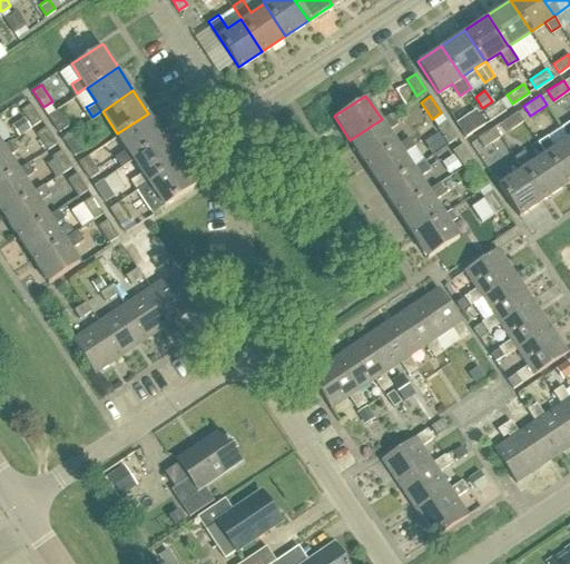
[(490,119),(505,108),(500,99),(483,110),(490,119)]
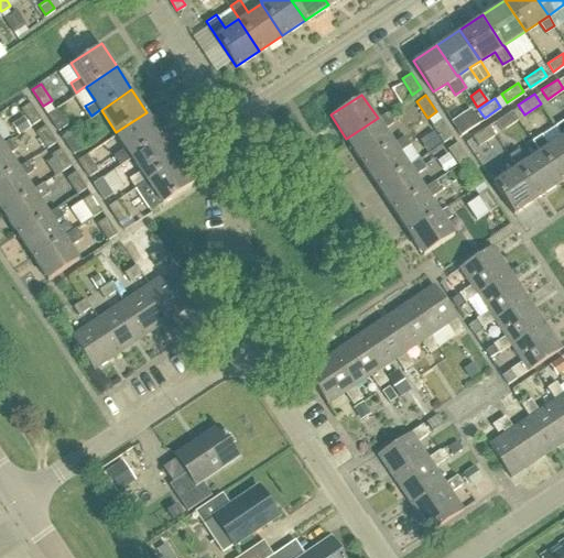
[(31,122),(41,117),(30,100),(21,107),(31,122)]
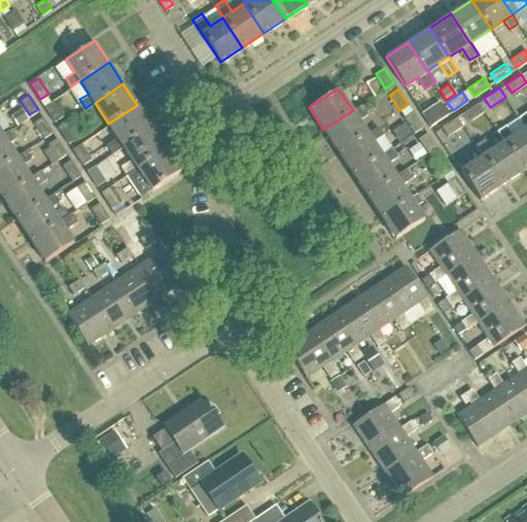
[(427,120),(445,111),(437,99),(421,108),(427,120)]
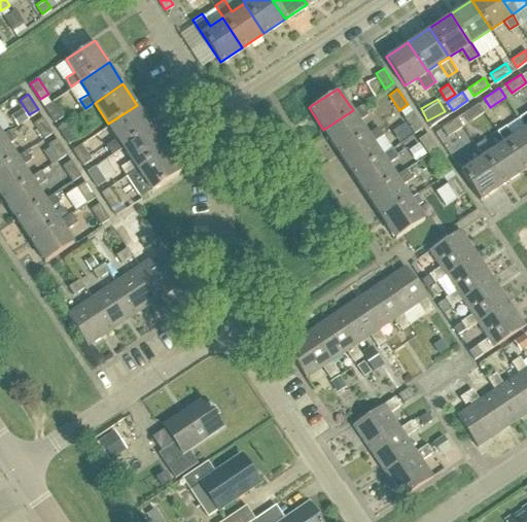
[(55,120),(63,115),(53,100),(44,105),(55,120)]
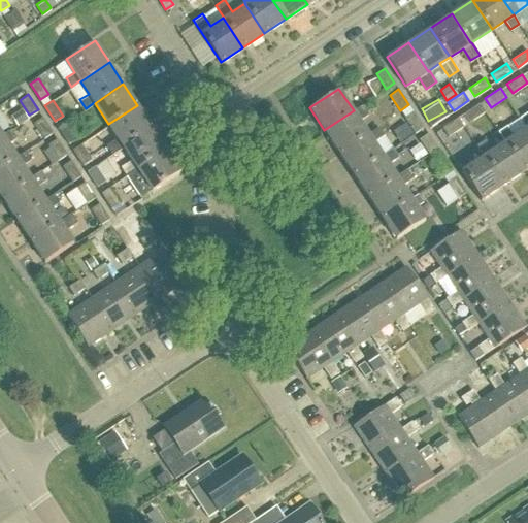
[(469,121),(485,111),(479,102),(463,112),(469,121)]
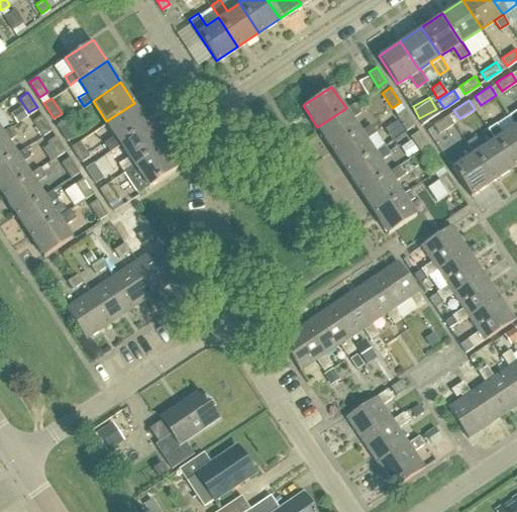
[(120,142),(148,124),(134,103),(106,121),(114,133),(106,139),(112,148),(120,142)]
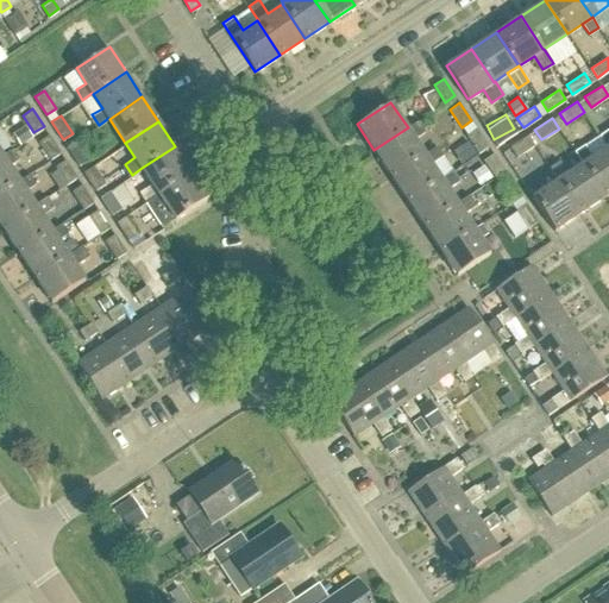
[(374,150),(390,174),(424,152),(414,137),(422,132),(416,121),(408,127),(374,150)]
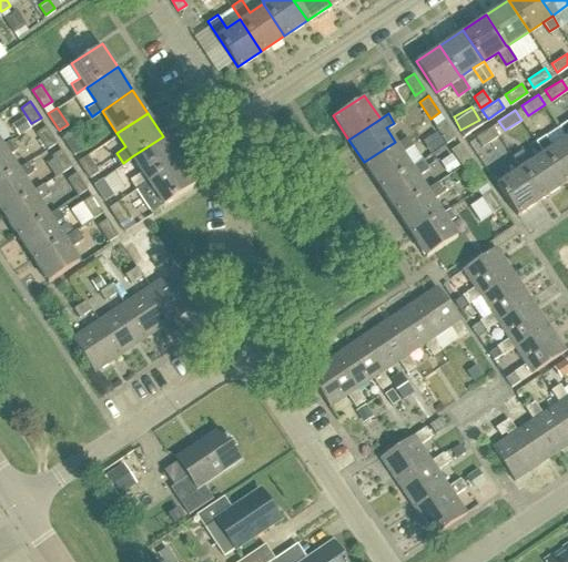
[(23,115),(11,123),(19,133),(30,125),(23,115)]
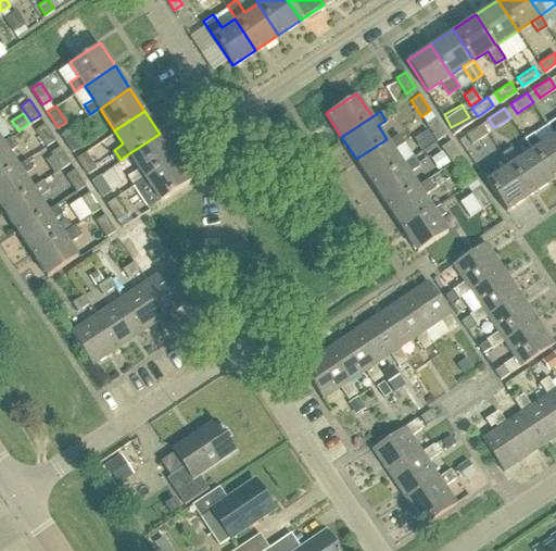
[(555,114),(546,120),(555,133),(554,134),(555,137),(555,114)]
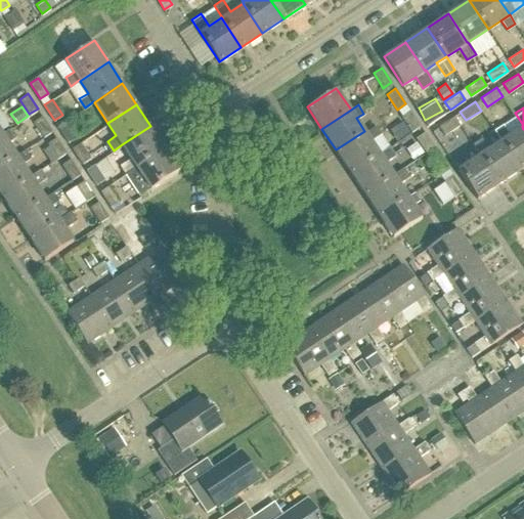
[(411,131),(420,125),(409,111),(401,116),(411,131)]
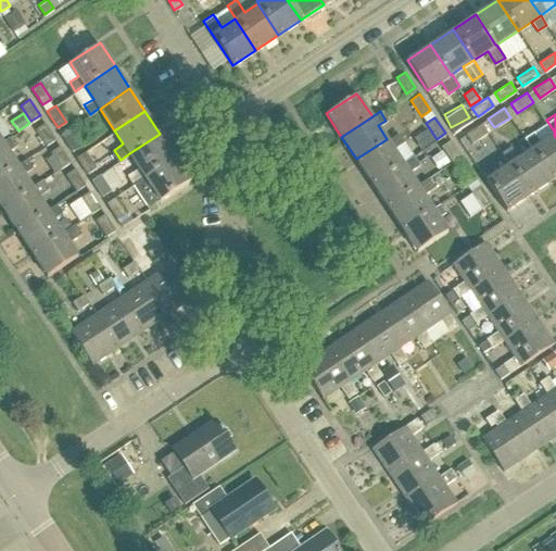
[(46,143),(54,138),(45,122),(35,127),(46,143)]
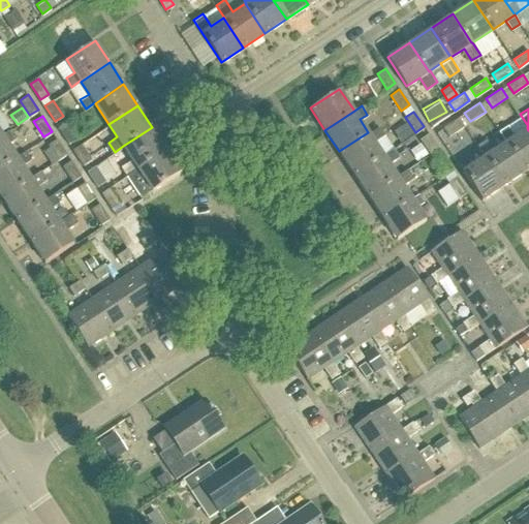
[(448,135),(464,126),(458,117),(442,127),(448,135)]
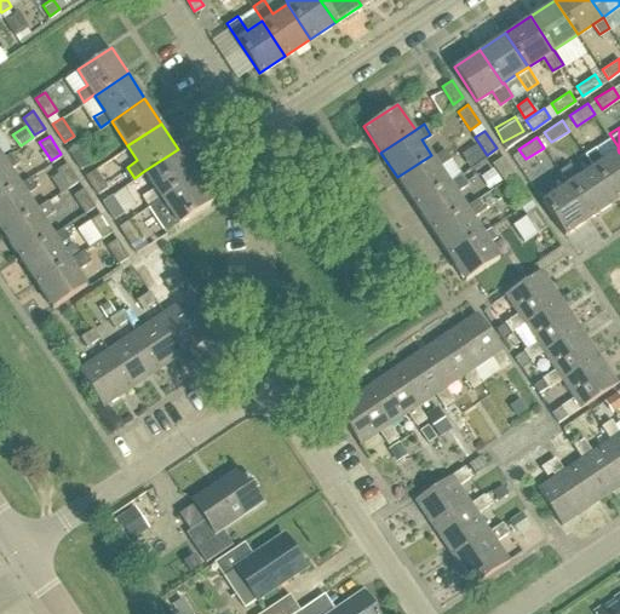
[(471,165),(486,154),(476,142),(461,151),(471,165)]
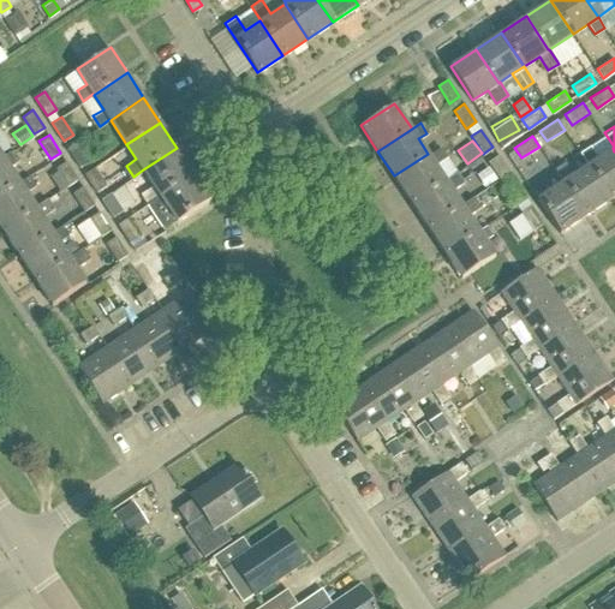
[(81,165),(89,159),(78,142),(69,148),(81,165)]
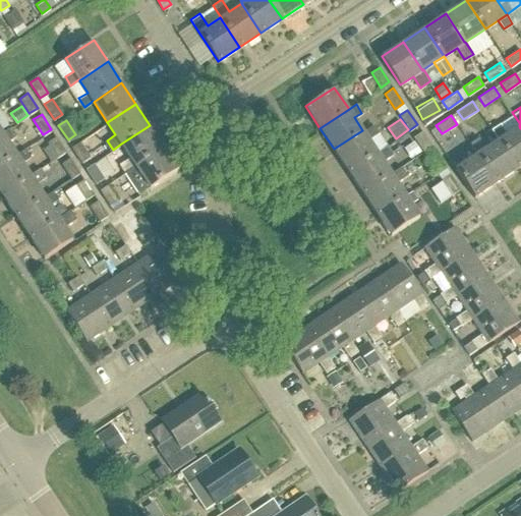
[(520,164),(520,128),(519,125),(508,132),(500,121),(491,126),(499,138),(498,139),(517,168),(520,164)]
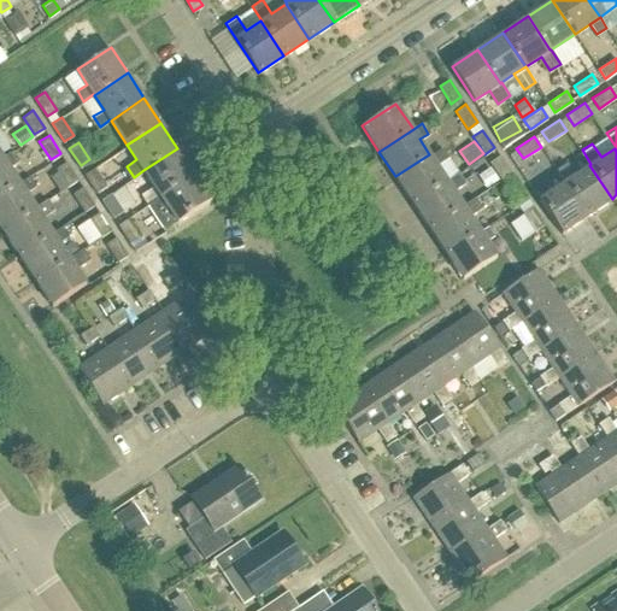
[(412,201),(446,178),(436,165),(448,157),(442,147),(430,156),(429,154),(395,176),(412,201)]
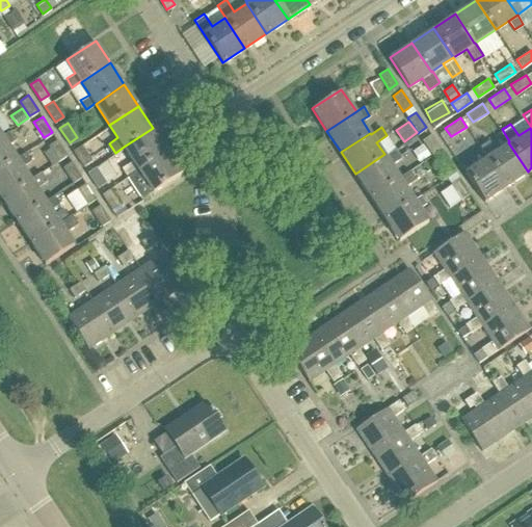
[(0,166),(17,156),(16,155),(7,142),(17,136),(10,128),(2,133),(2,134),(0,136),(0,166)]
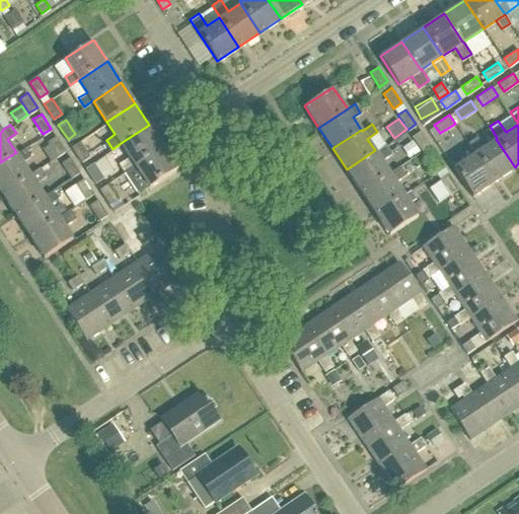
[(125,171),(163,146),(149,125),(121,143),(129,156),(119,162),(125,171)]
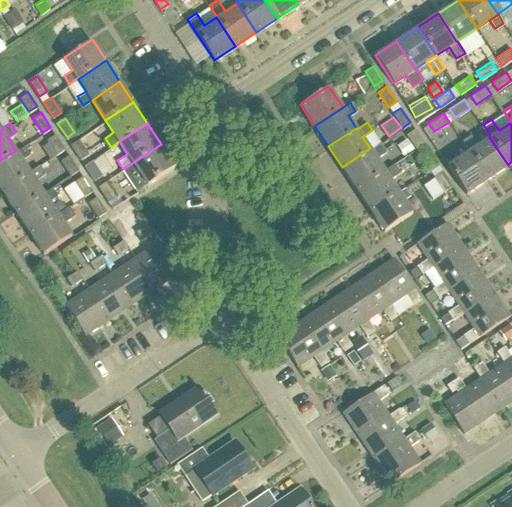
[(415,149),(423,143),(414,128),(406,134),(415,149)]
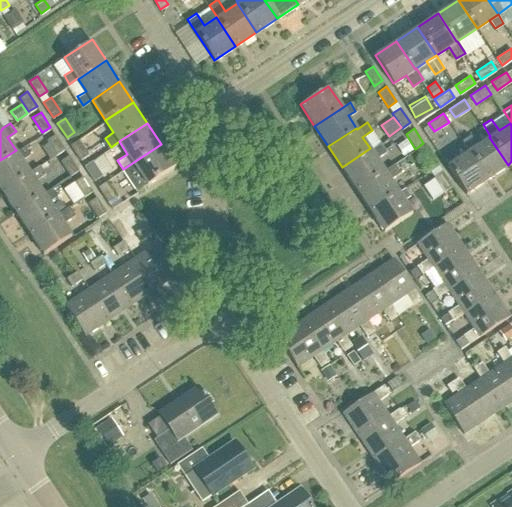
[(508,165),(489,137),(479,143),(471,132),(462,138),(470,149),(469,150),(487,178),(508,165)]
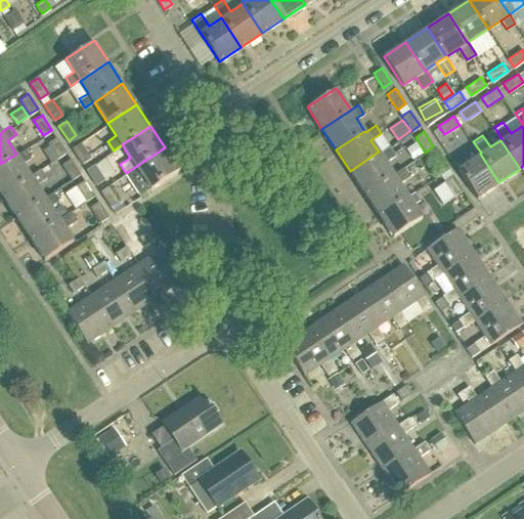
[(57,157),(66,152),(55,136),(47,141),(57,157)]
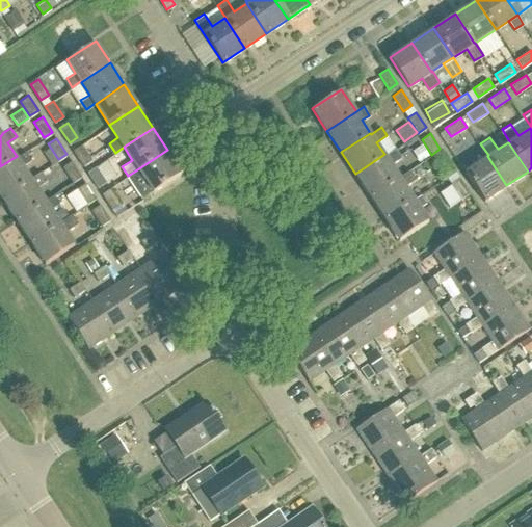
[(83,165),(91,159),(81,143),(73,150),(83,165)]
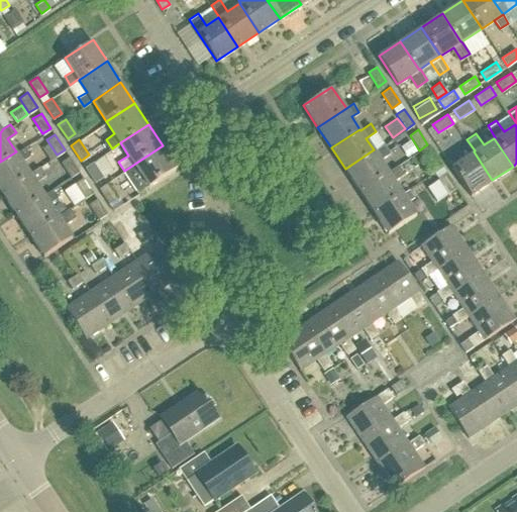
[(410,139),(403,144),(409,154),(416,148),(410,139)]
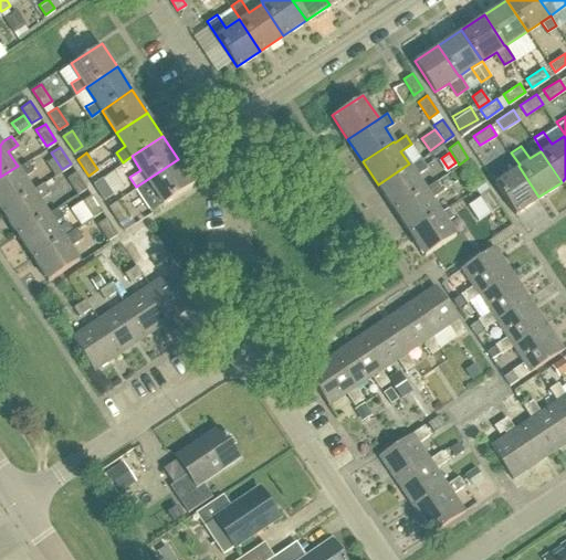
[(33,189),(23,175),(33,168),(27,158),(17,165),(18,166),(0,177),(0,205),(2,210),(33,189)]
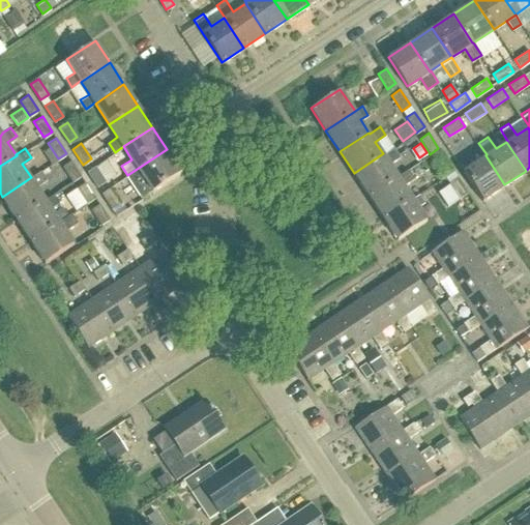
[(367,195),(398,175),(389,164),(400,156),(393,148),(383,154),(383,153),(354,173),(367,195)]
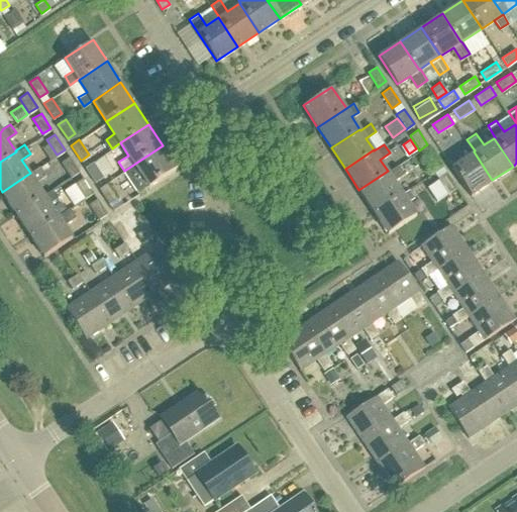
[(163,145),(124,171),(137,192),(147,185),(148,185),(177,167),(163,145)]
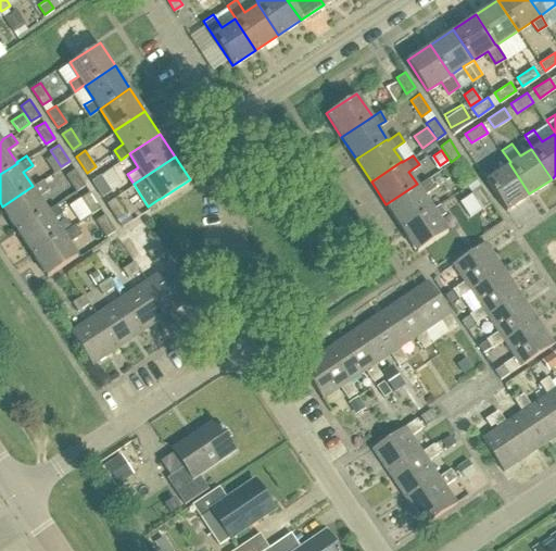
[(466,184),(475,178),(465,162),(456,168),(466,184)]
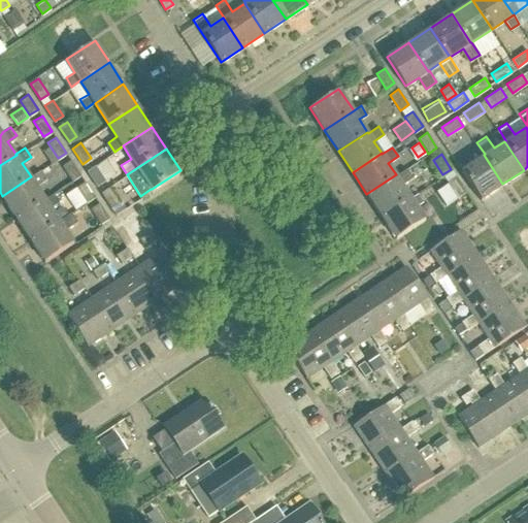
[(481,199),(502,184),(484,155),(461,169),(481,199)]
